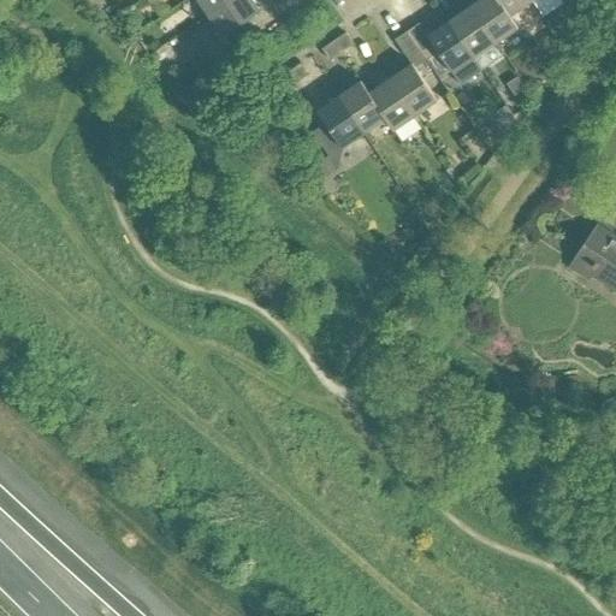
[(196,0),(208,17),(232,0),(196,0)]
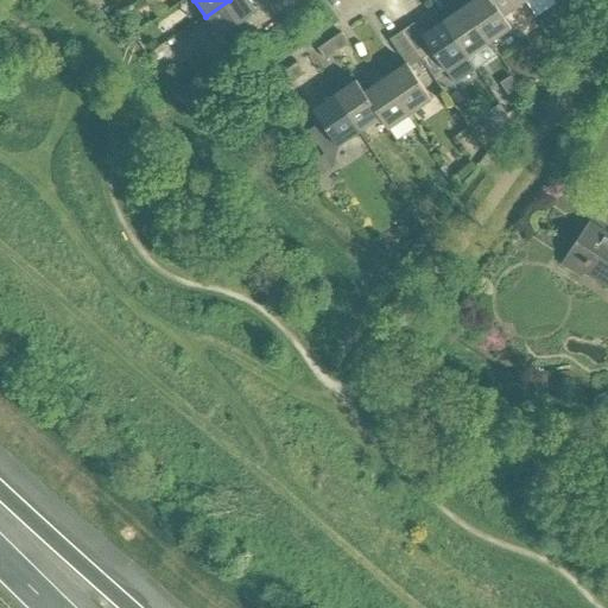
[(248,0),(229,0),(206,17),(221,38),(258,13),(248,0)]
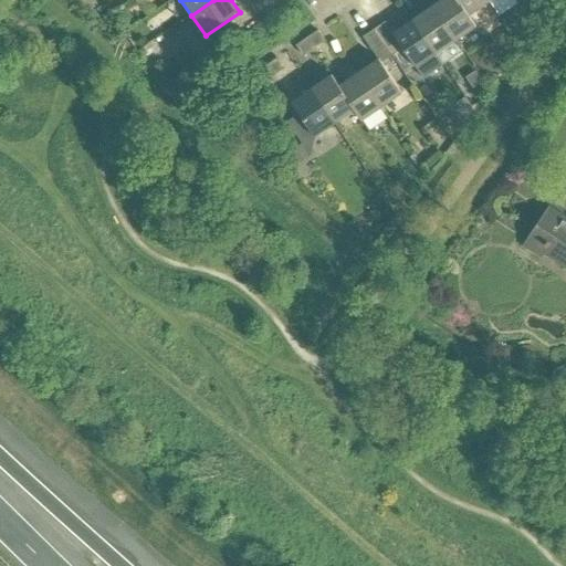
[(457,0),(441,0),(433,7),(456,41),(475,27),(469,16),(468,17),(457,0)]
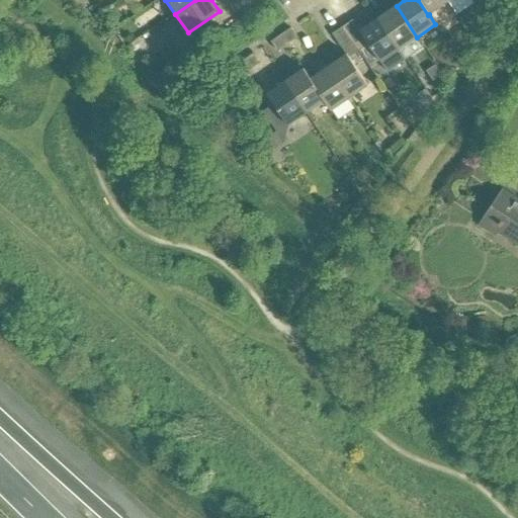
[(418,0),(428,15),(429,14),(446,2),(444,0),(418,0)]
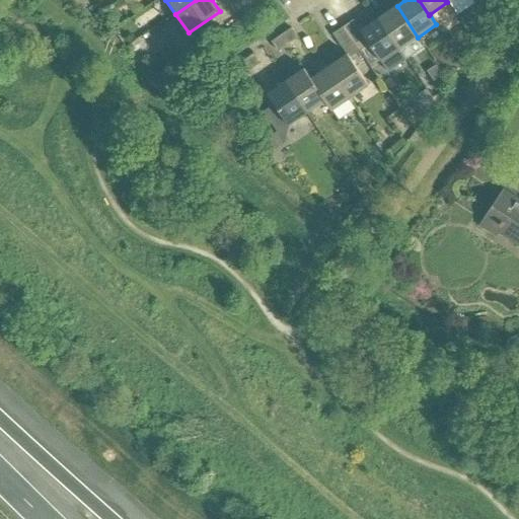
[(397,6),(378,18),(399,50),(418,38),(397,6)]
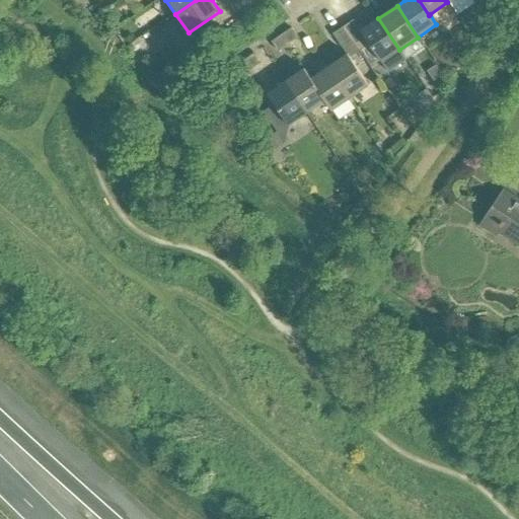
[(353,20),(343,27),(359,52),(369,45),(381,63),(399,50),(378,18),(360,30),(353,20)]
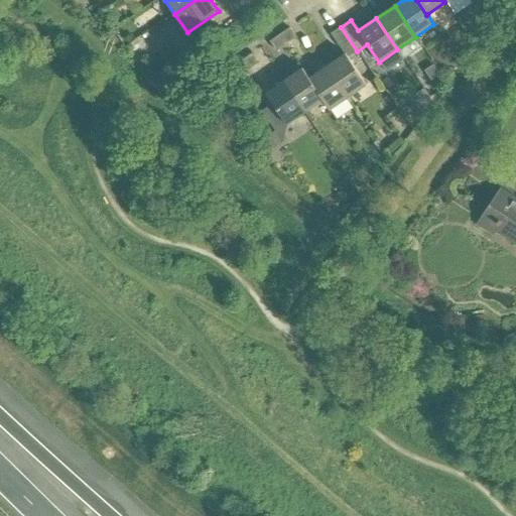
[(345,54),(327,67),(348,98),(366,86),(353,66),(363,59),(357,51),(341,27),(332,34),(345,54)]
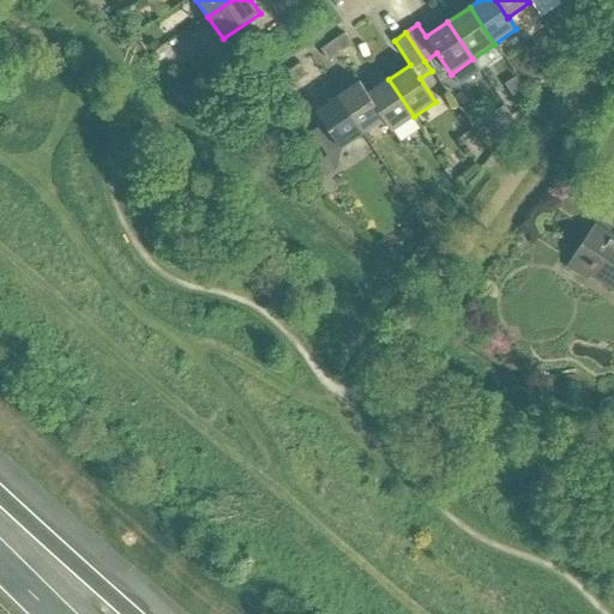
[(344,34),(333,42),(341,53),(353,44),(344,34)]
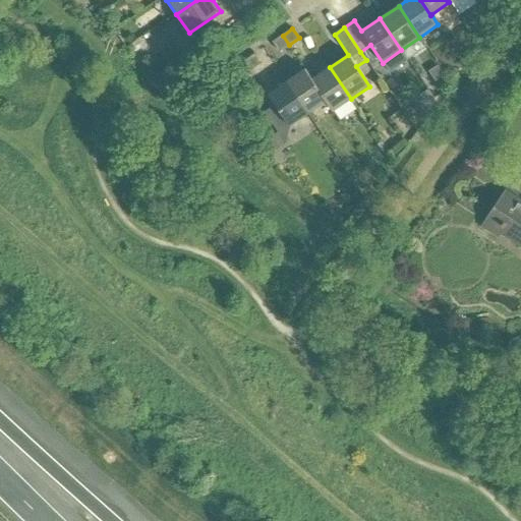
[(289,45),(283,36),(273,43),(279,52),(289,45)]
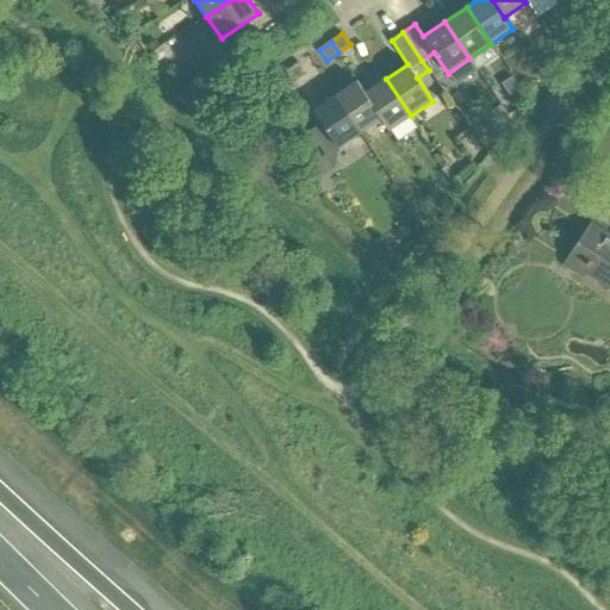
[(287,72),(294,82),(306,74),(299,63),(287,72)]
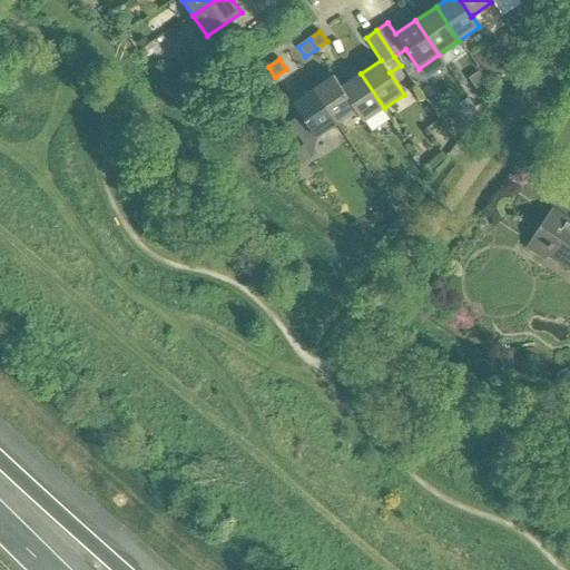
[(361,74),(342,87),(341,87),(356,111),(364,123),(384,108),(361,74)]
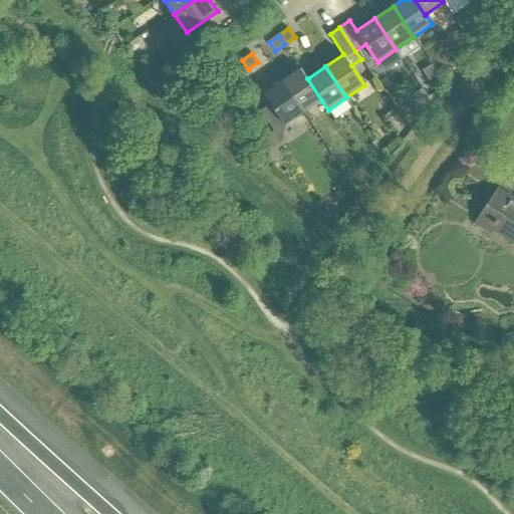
[(301,68),(282,81),(304,112),(321,100),(307,78),(308,78),(301,68)]
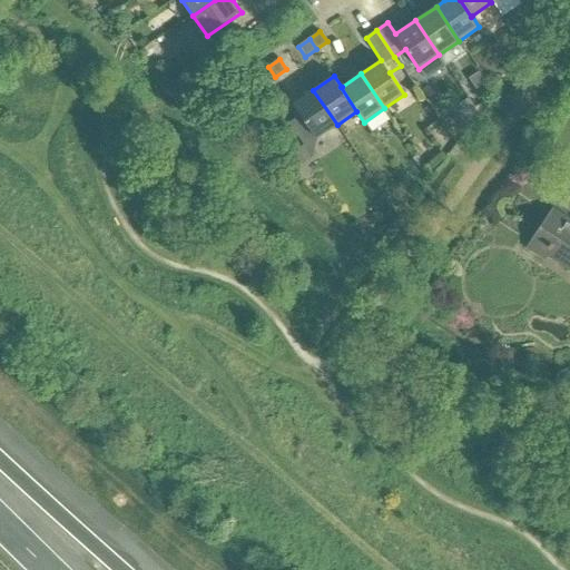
[(337,125),(313,90),(293,104),(316,138),(337,125)]
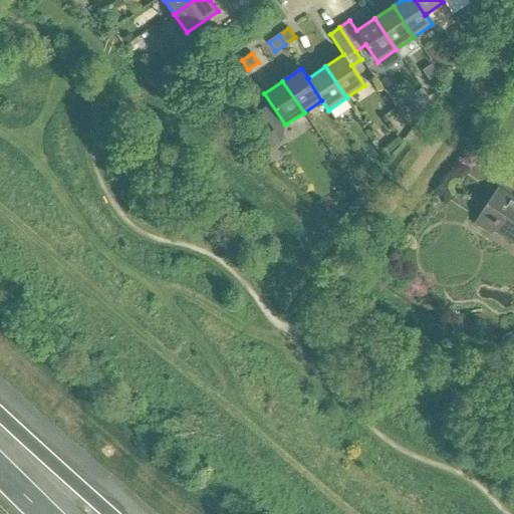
[(475,225),(490,236),(497,225),(513,236),(513,199),(498,189),(475,225)]
